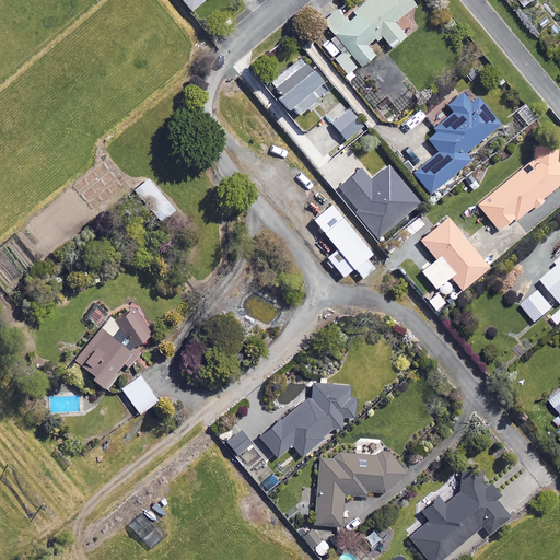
[(182,0),(191,11),(203,0),(182,0)]
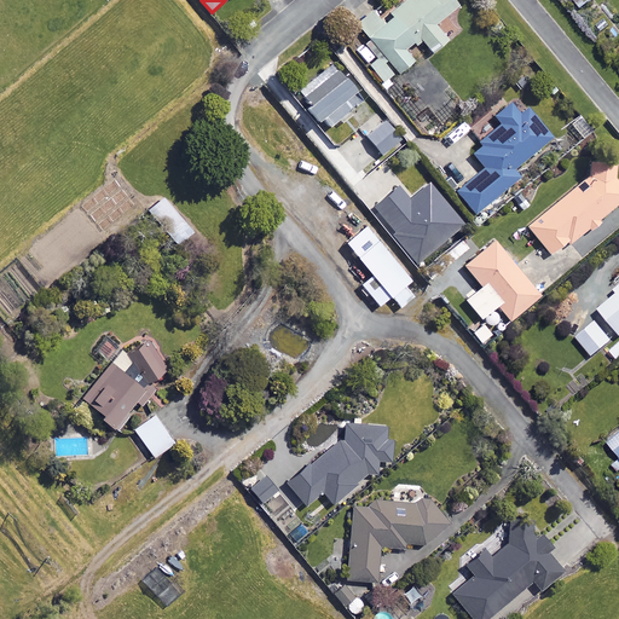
[(403,0),(389,11),(392,15),(382,22),(374,10),(359,22),(398,74),(415,61),(408,51),(422,40),(432,53),(447,41),(435,24),(458,6),(453,0),(403,0)]
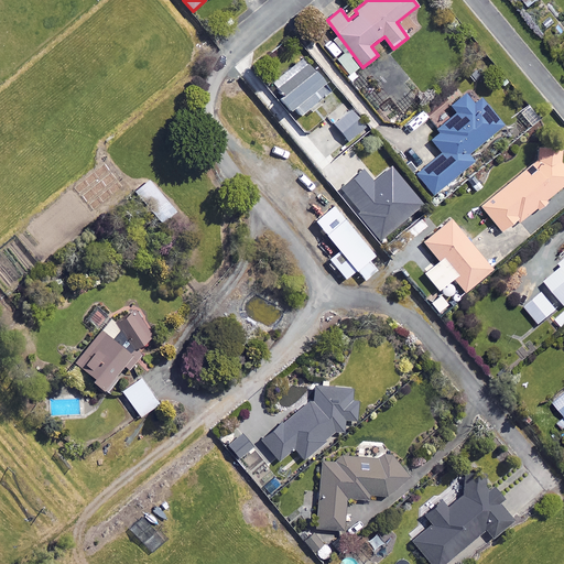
[(333,89),(311,62),(280,87),(285,94),(280,98),(290,111),(294,108),(301,116),(333,89)]
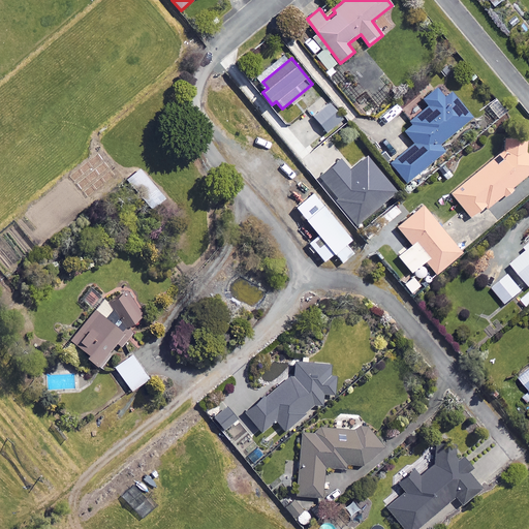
[(423,99),(427,105),(407,121),(410,125),(403,130),(414,144),(390,163),(406,182),(444,151),(438,144),(470,118),(442,84),(423,99)]
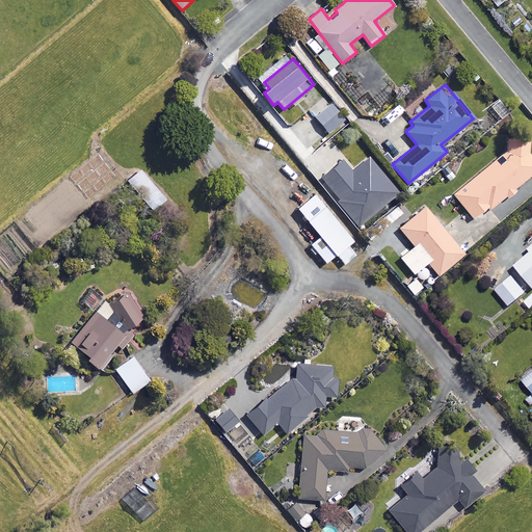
[(316,115),(329,132),(347,118),(333,101),(316,115)]
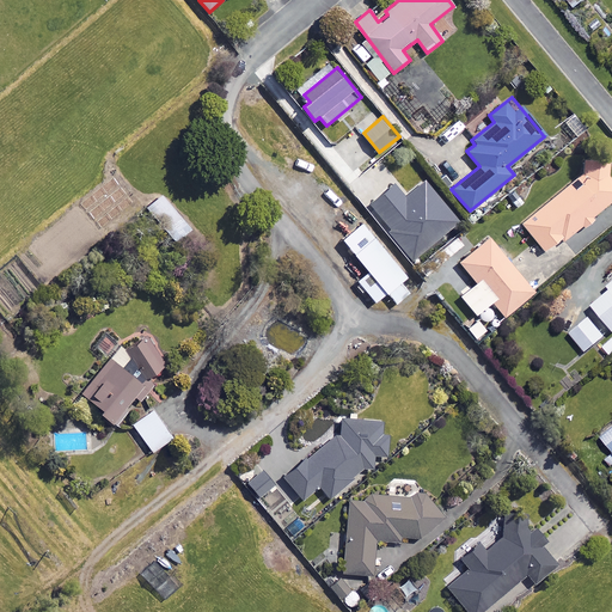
[(561,238),(563,240),(581,226),(583,228),(594,220),(592,216),(611,200),(611,181),(589,154),(569,170),(580,182),(571,189),(569,184),(521,224),(544,251),(561,238)]
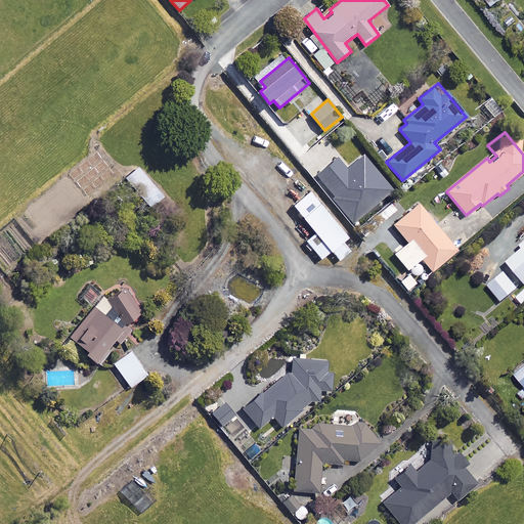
[(397,190),(365,155),(348,169),(339,159),(317,176),(335,197),(333,199),(355,225),(397,190)]
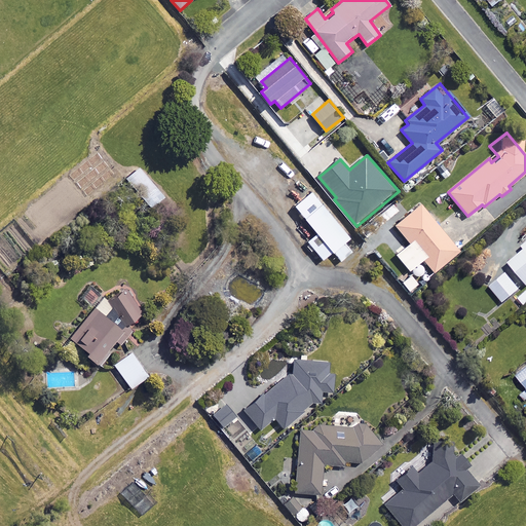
[(138,168),(126,178),(152,208),(163,198),(138,168)]
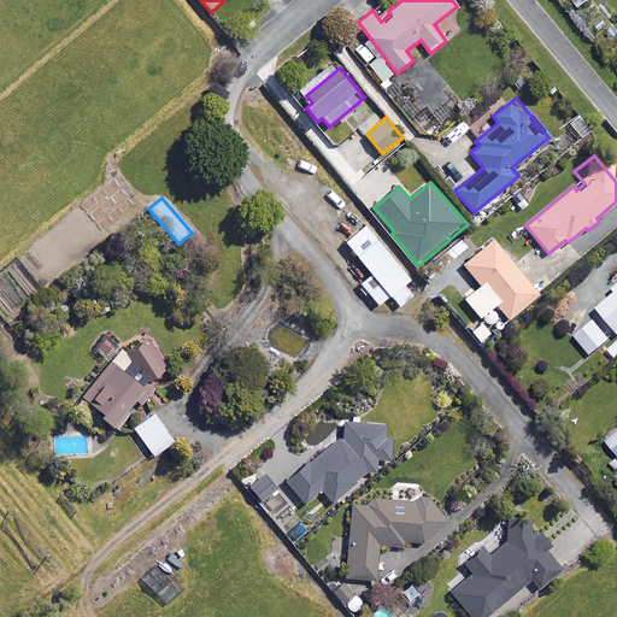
[(410,278),(366,224),(345,241),(371,274),(356,287),(363,295),(368,292),(377,305),(391,294),(399,306),(412,295),(404,285),(410,278)]
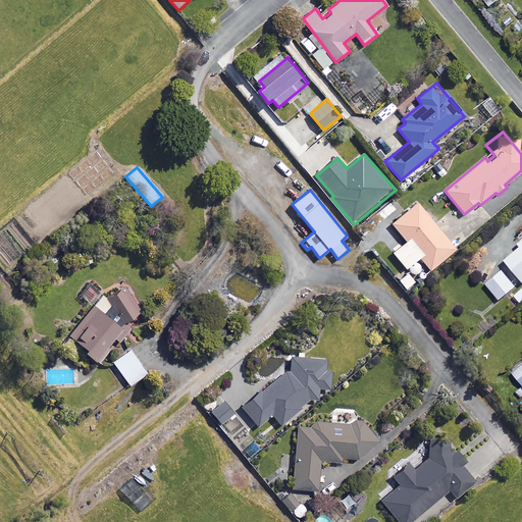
[(455,249),(417,203),(392,224),(406,242),(393,253),(406,268),(419,257),(430,270),(455,249)]
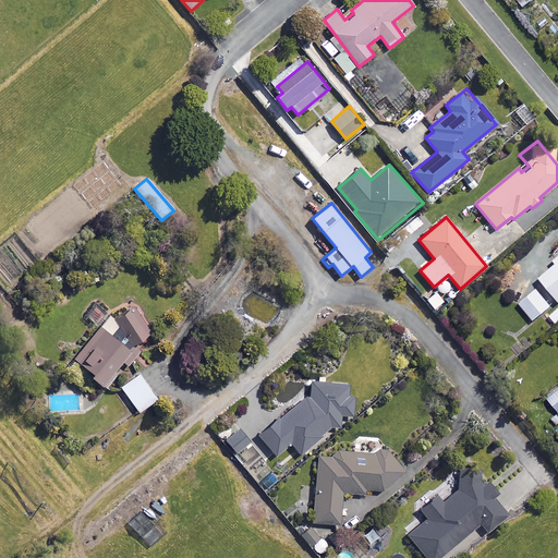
[(501,254),(495,246),(484,256),(490,264),(501,254)]
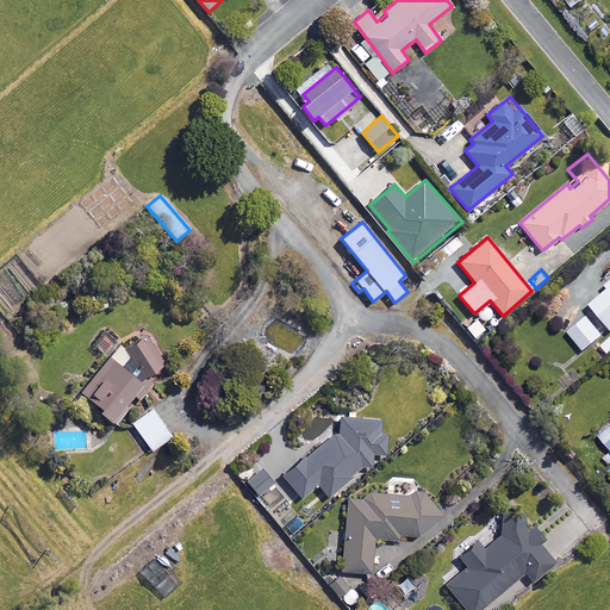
[(609,280),(605,285),(609,288),(590,303),(609,327),(609,280)]
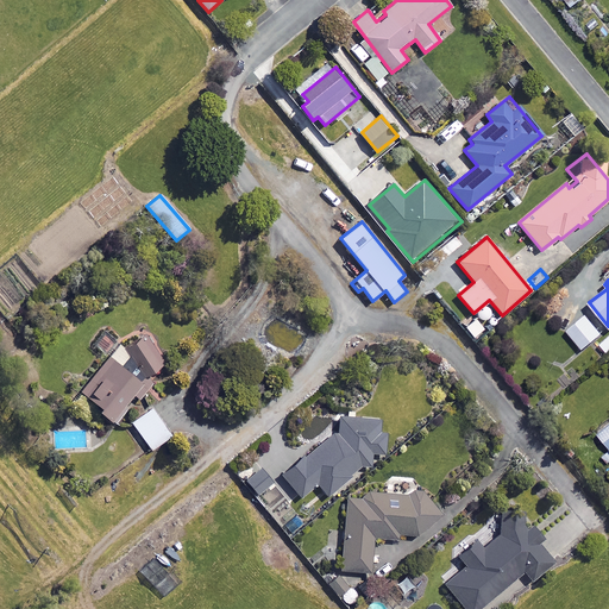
[(601,334),(585,315),(566,330),(582,350),(601,334)]
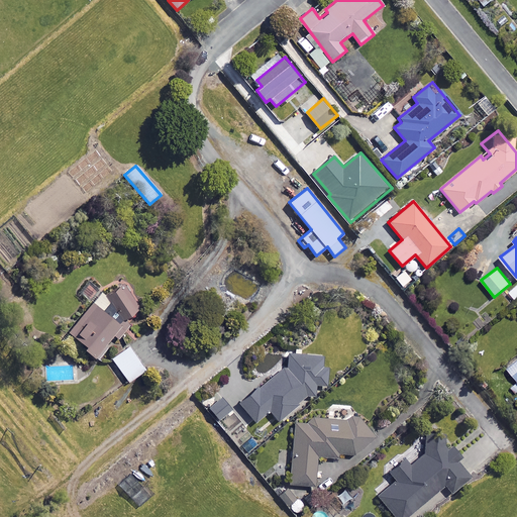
[(411,279),(403,271),(394,278),(402,287),(411,279)]
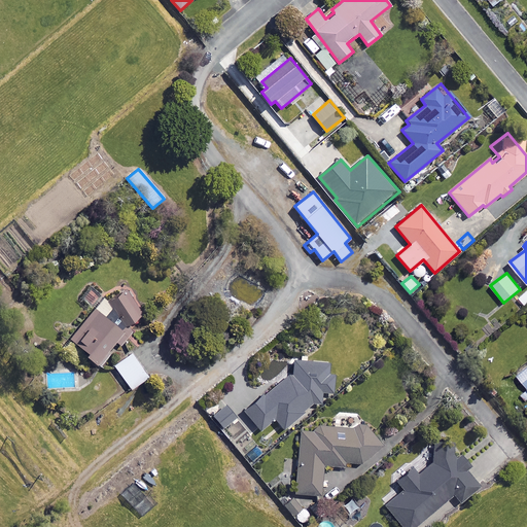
[(80,297),(94,308),(71,339),(89,352),(86,355),(96,361),(100,365),(117,342),(121,345),(132,330),(128,324),(143,313),(128,291),(112,302),(90,284),(80,297)]
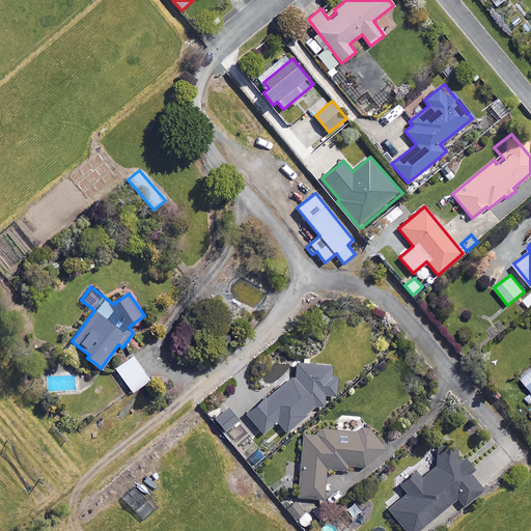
[(149,380),(133,356),(115,368),(132,392),(141,386),(149,380)]
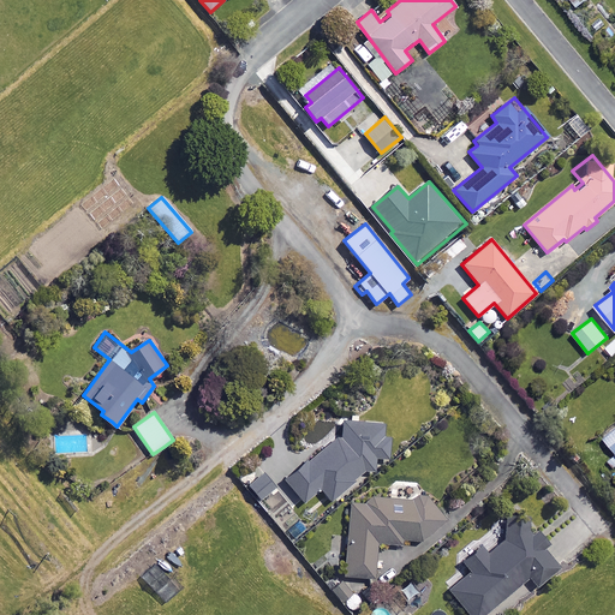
[(383,423),(344,421),(342,435),(285,481),(303,503),(321,489),(330,500),(366,472),(374,472),(375,458),(387,459),(389,436),(382,436),(383,423)]
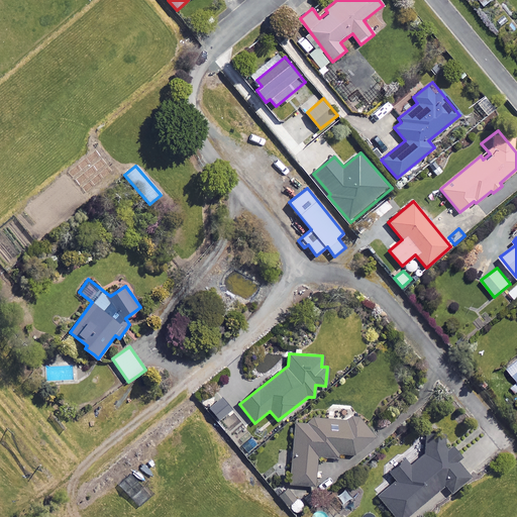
[(516,382),(511,388),(516,393),(516,392),(516,359),(507,369),(516,380),(516,382)]
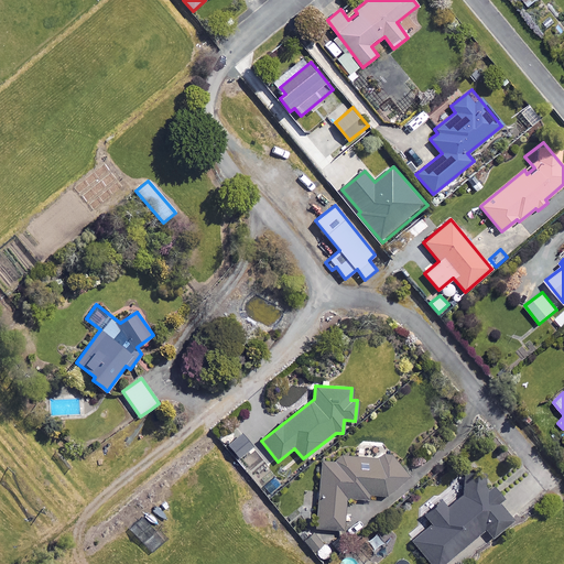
[(252,446),(242,433),(229,444),(239,457),(252,446)]
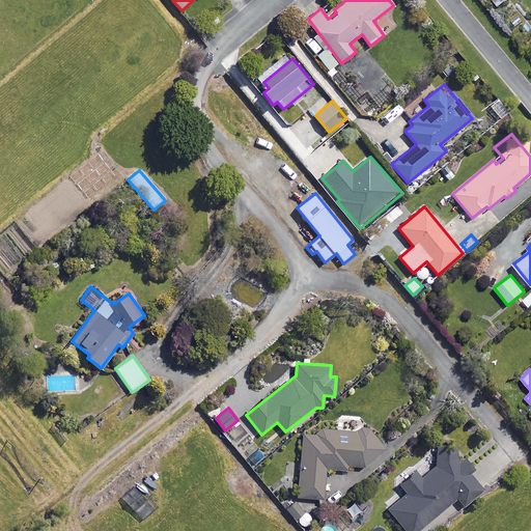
[(368,435),(302,434),(297,497),(322,499),(325,468),(351,470),(351,467),(364,468),(385,451),(385,447),(368,435)]
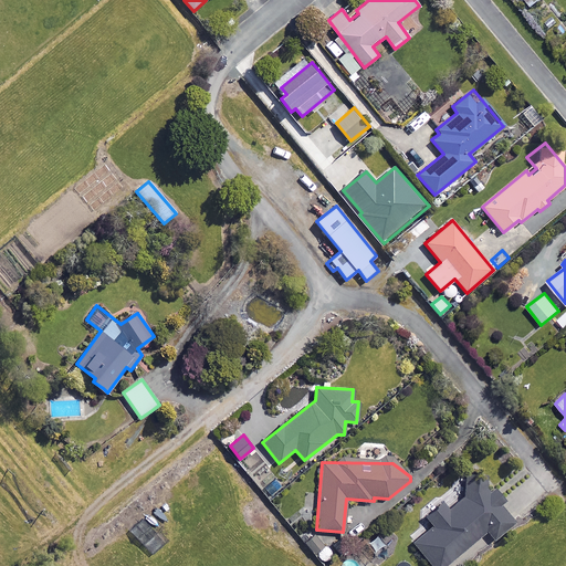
[(483,477),(472,472),(465,483),(468,493),(450,510),(443,502),(426,516),(433,525),(413,543),(432,565),(446,565),(488,532),(494,540),(514,522),(499,504),(505,499),(494,486),(489,492),(483,477)]
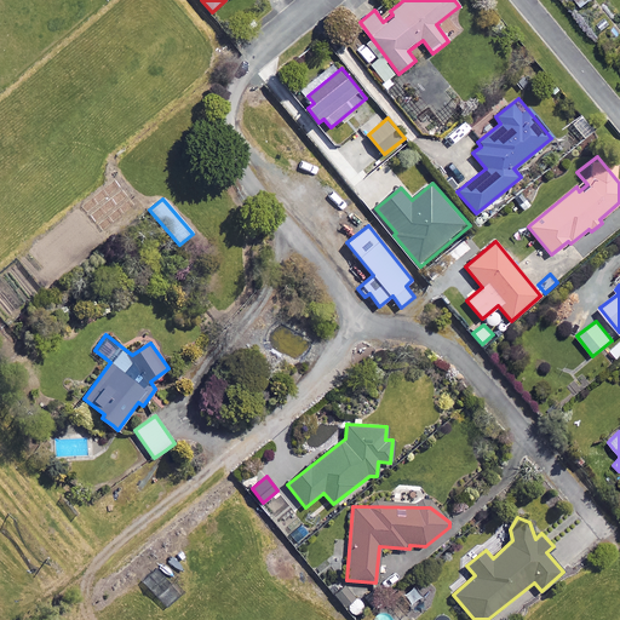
[(420,593),(409,583),(400,593),(411,603),(420,593)]
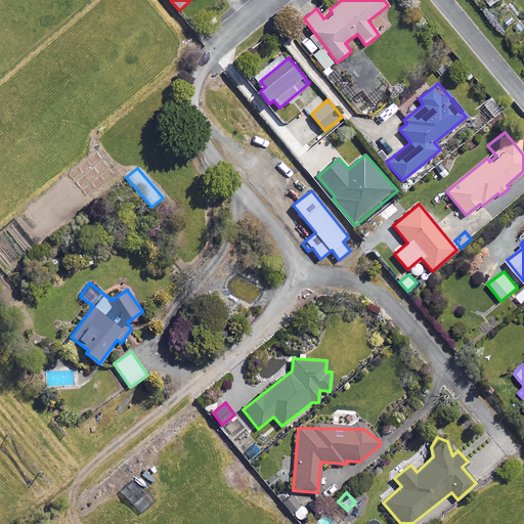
[(291,493),(282,500),(292,513),(301,506),(291,493)]
